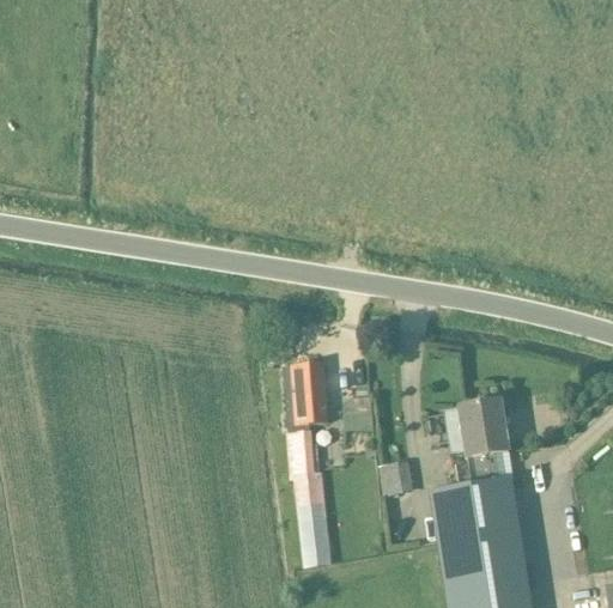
[(283,366),(287,432),(286,432),(290,478),(295,478),(297,506),(296,506),(303,567),(331,563),(323,502),(322,502),(320,474),(313,474),(309,424),(328,421),(323,363),(283,366)]
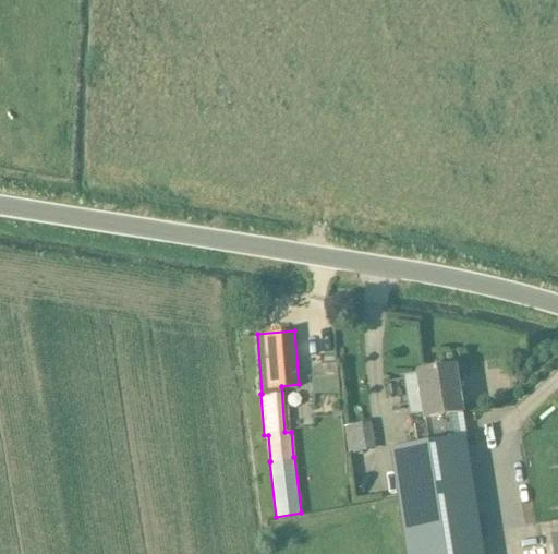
[(433,442),(455,438),(450,412),(462,411),(456,365),(450,365),(450,362),(435,364),(436,369),(416,371),(416,373),(404,375),(408,393),(410,393),(412,402),(423,401),(425,418),(429,417),(433,442)]
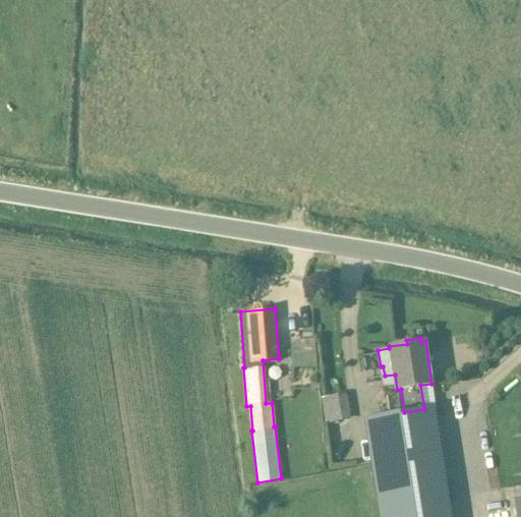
[(326,419),(349,417),(348,391),(324,392),(326,419)]
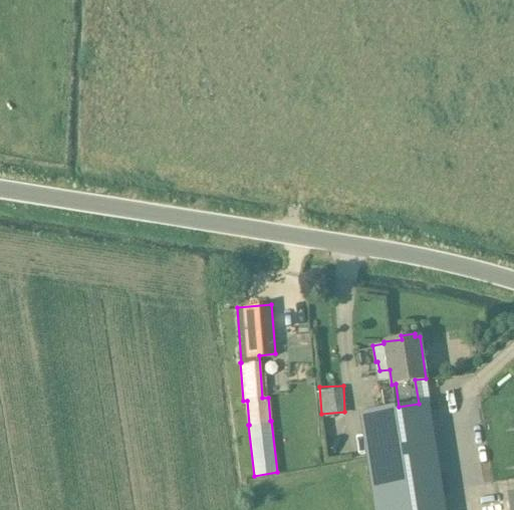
[(399,407),(363,412),(378,509),(445,509),(428,402),(419,404),(399,407)]
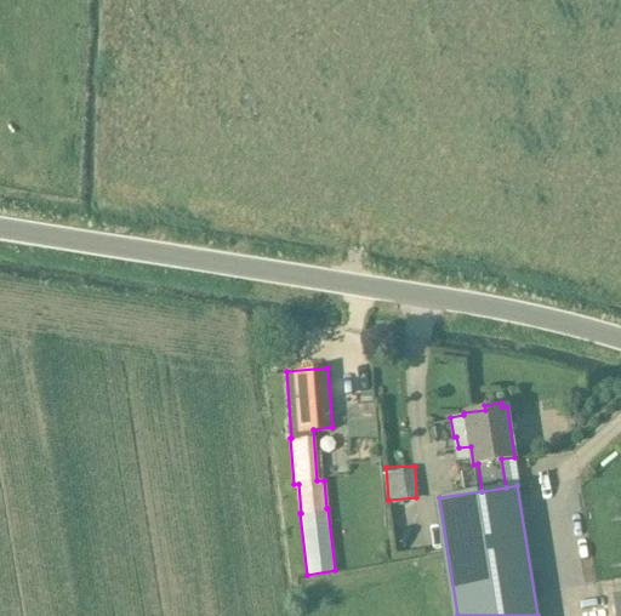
[(620,615),(620,589),(610,592),(610,593),(614,615),(620,615)]
